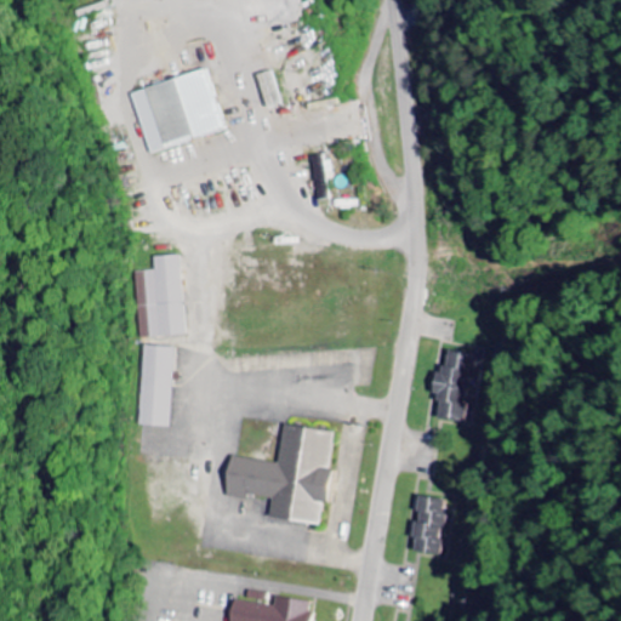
[(131,93),(151,155),(224,134),(206,70),(131,93)]
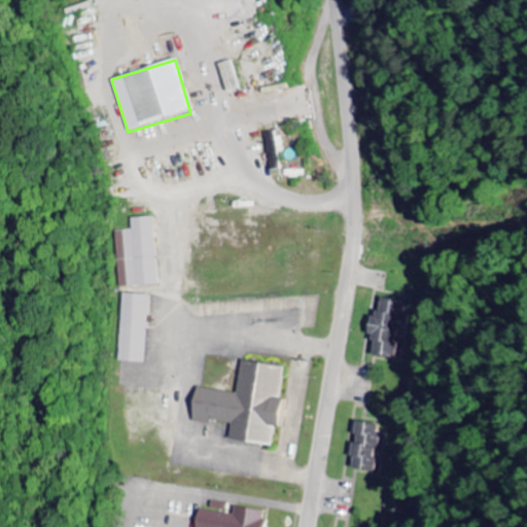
[(157,286),(153,217),(131,219),(132,231),(115,232),(118,288),(157,286)]
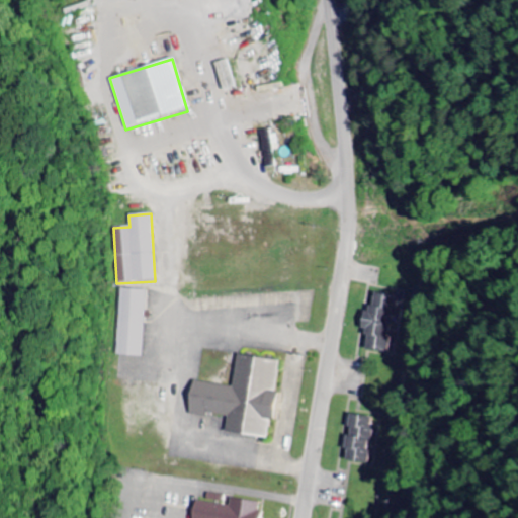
[(143,357),(146,290),(119,289),(116,356),(143,357)]
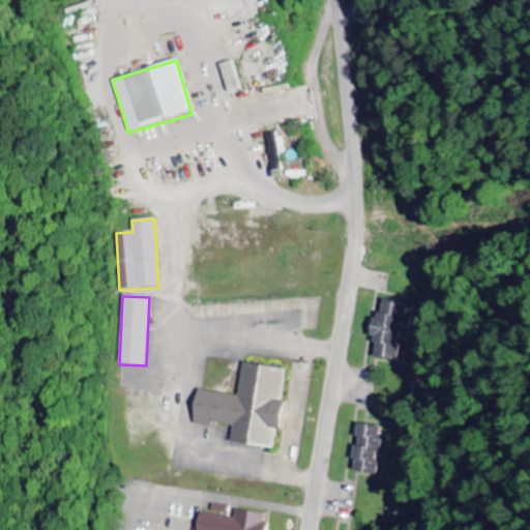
[(394,360),(402,303),(380,300),(378,319),(370,318),(367,336),(374,337),(372,357),(394,360)]
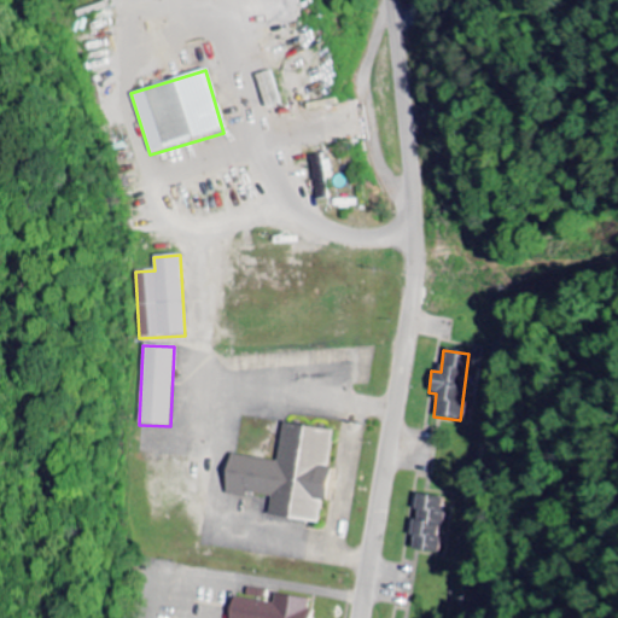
[(277,462),(228,455),(223,493),(269,499),(267,517),(320,525),(332,431),(281,425),(277,462)]
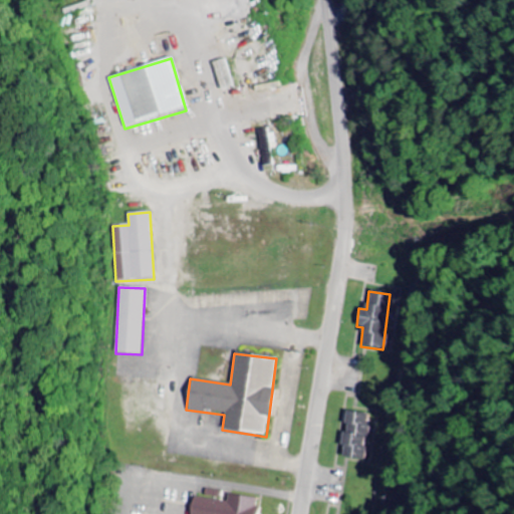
[(366,462),(372,415),(347,412),(344,433),(343,433),(340,458),(366,462)]
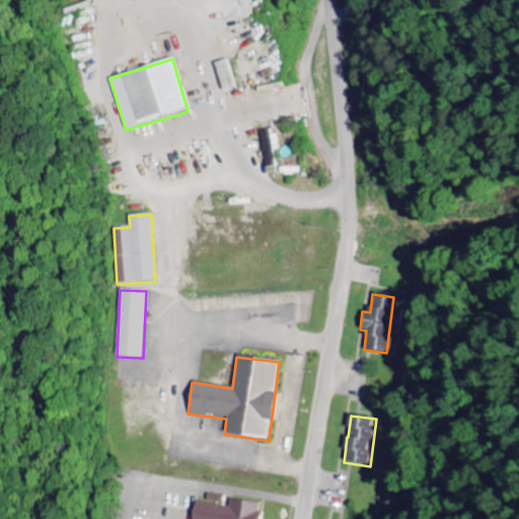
[(194,503),(191,518),(257,518),(261,505),(229,500),(228,508),(194,503)]
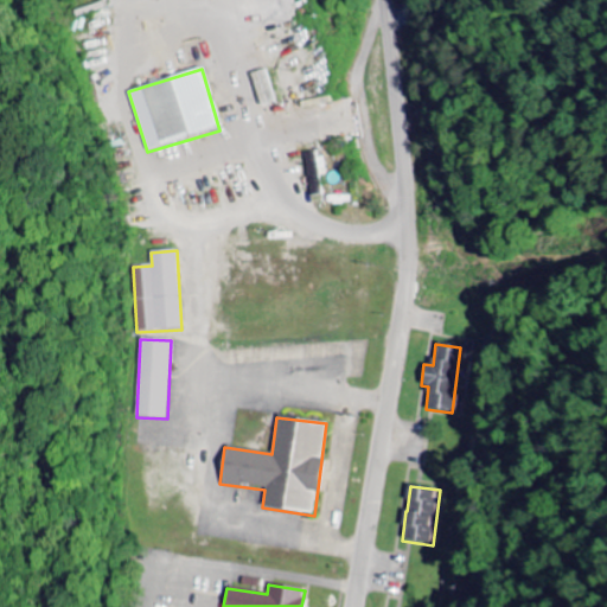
All buildings are outlined.
